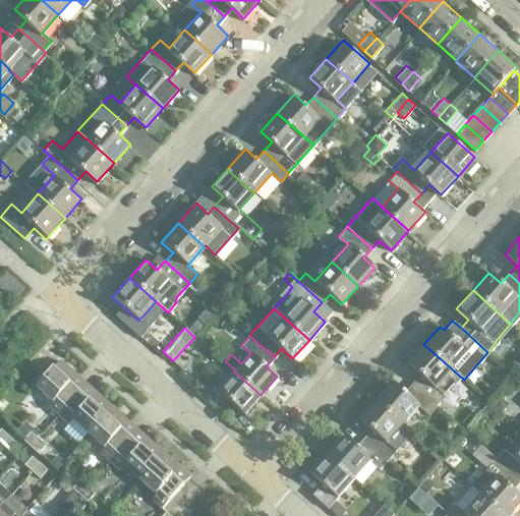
[(194,337),(173,360),(182,369),(205,345),(194,337)]
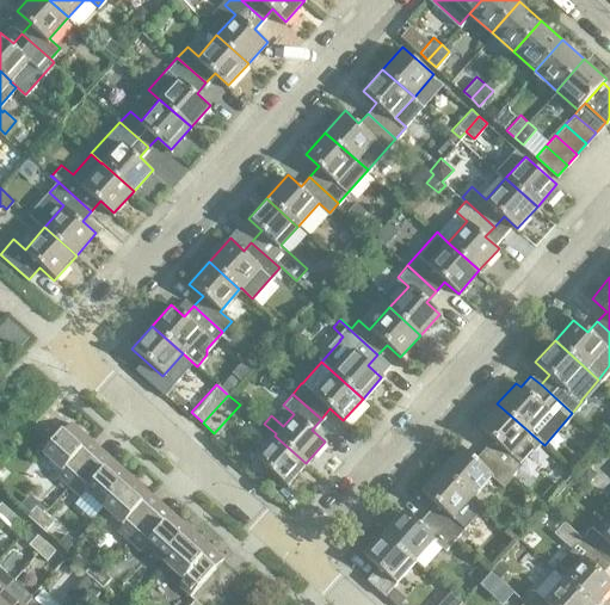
[(540,442),(497,403),(478,426),(492,439),(482,449),(511,474),(512,473),(527,486),(534,477),(518,463),(533,446),(534,449),(540,442)]
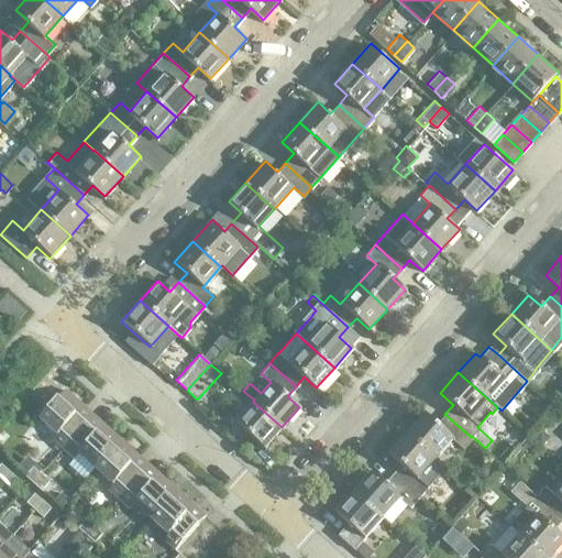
[(53,437),(64,446),(94,413),(65,386),(40,415),(58,431),(53,437)]
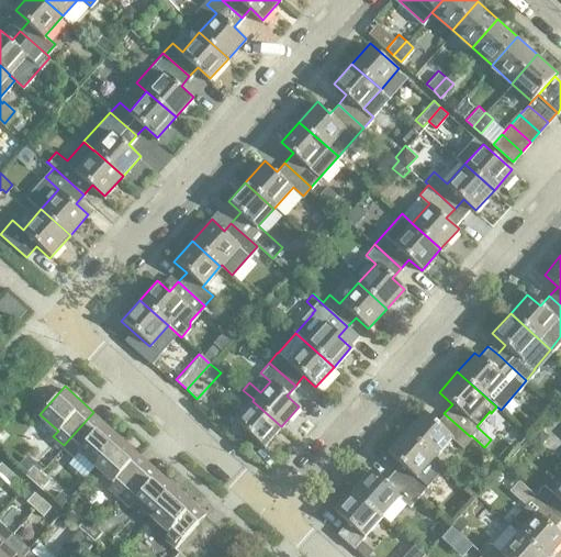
[(262,446),(281,426),(253,401),(235,421),(262,446)]
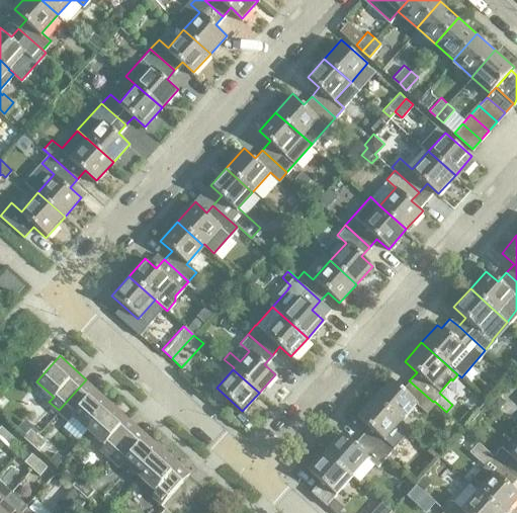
[(111,402),(86,379),(59,410),(68,419),(72,414),(88,428),(111,402)]
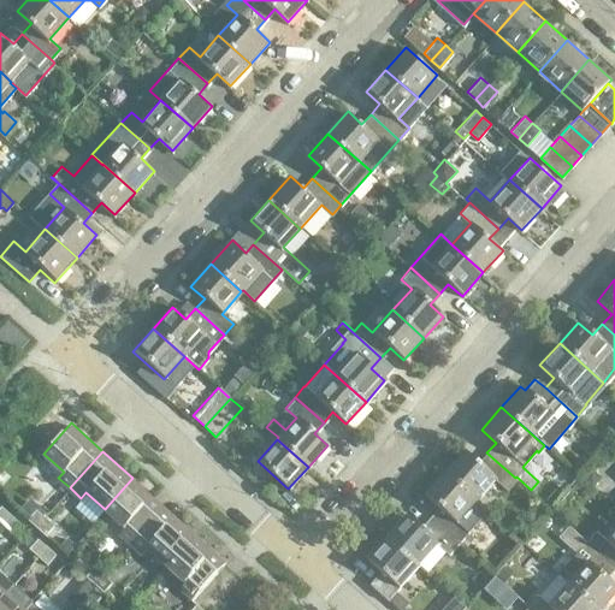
[(462,451),(444,472),(475,501),(495,480),(506,490),(515,478),(486,452),(477,465),(462,451)]
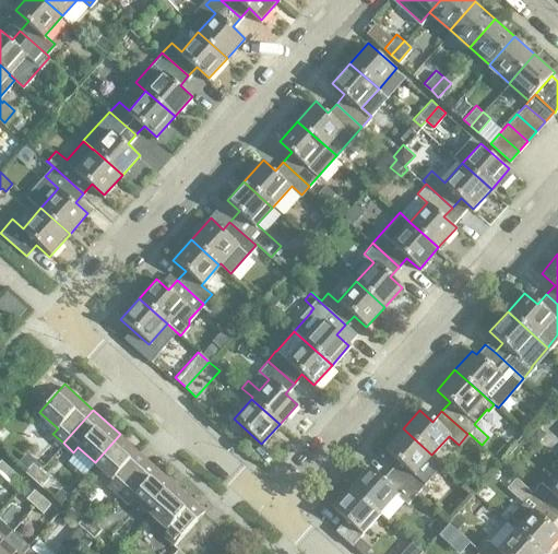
[(431,455),(403,428),(386,448),(398,460),(390,470),(415,493),(424,483),(414,474),(431,455)]
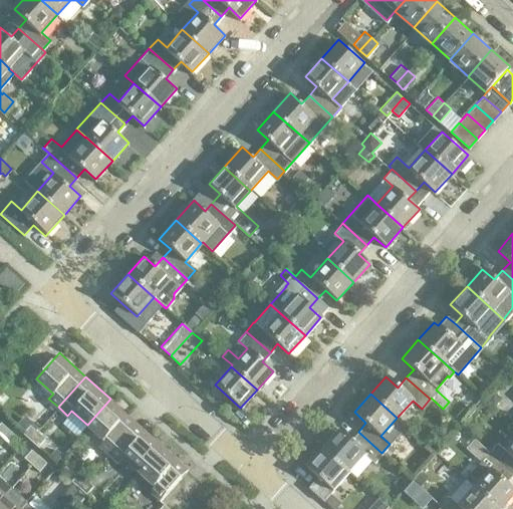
[(137,422),(110,399),(87,425),(103,439),(99,444),(108,453),(137,422)]
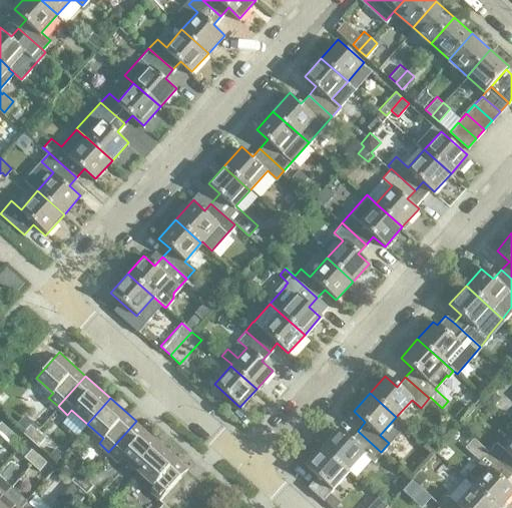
[(8,426),(1,420),(0,421),(0,433),(1,434),(8,426)]
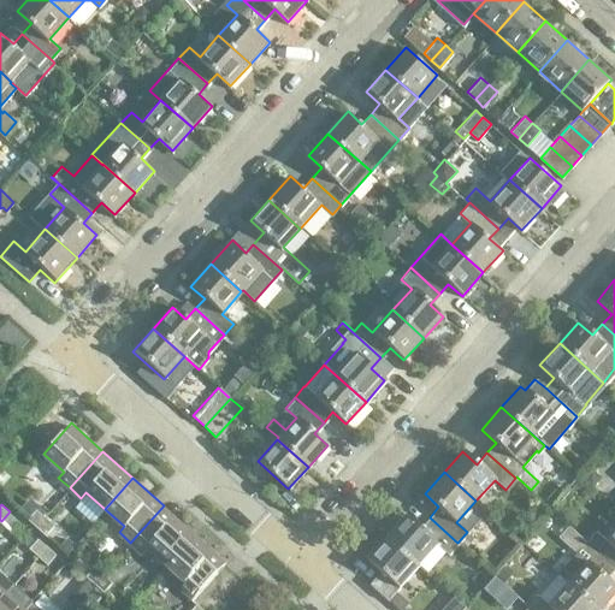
[(194,533),(164,505),(130,543),(141,552),(147,546),(166,563),(194,533)]
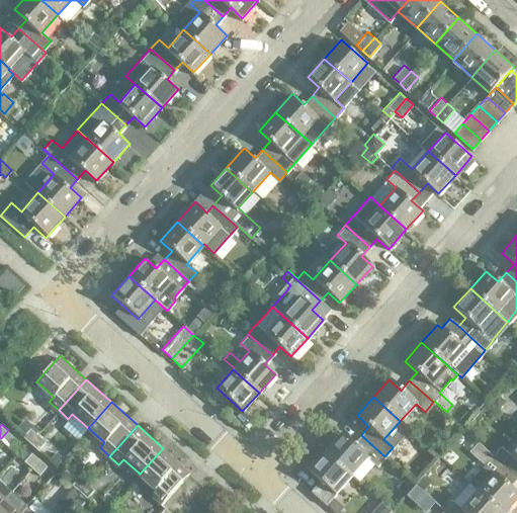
[(30,426),(23,435),(30,441),(37,433),(30,426)]
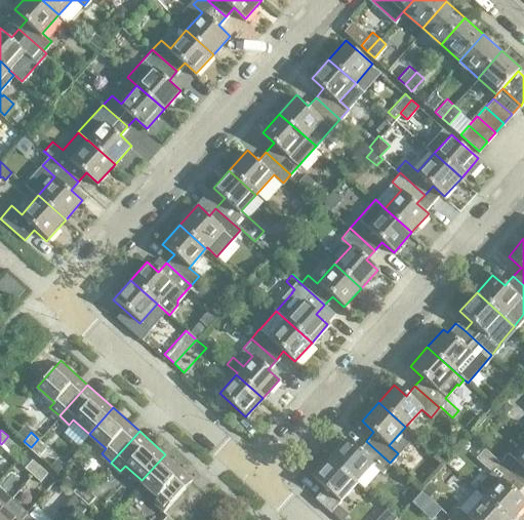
[(8,436),(1,444),(8,451),(16,443),(8,436)]
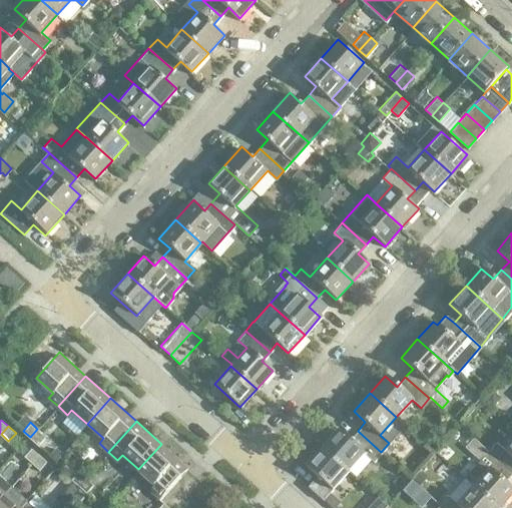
[(37,429),(30,437),(37,444),(45,436),(37,429)]
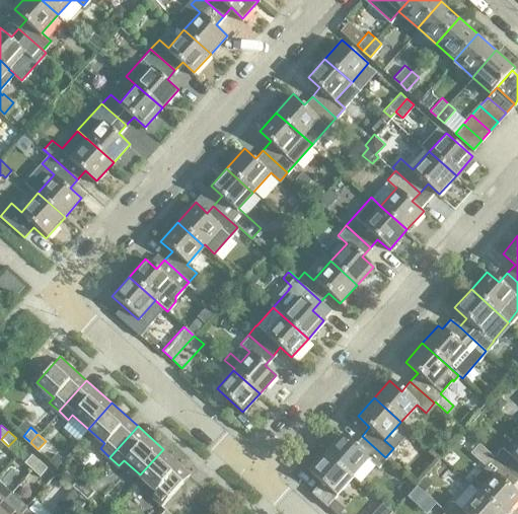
[(342,434),(325,452),(352,476),(368,458),(377,466),(385,457),(362,436),(353,445),(342,434)]
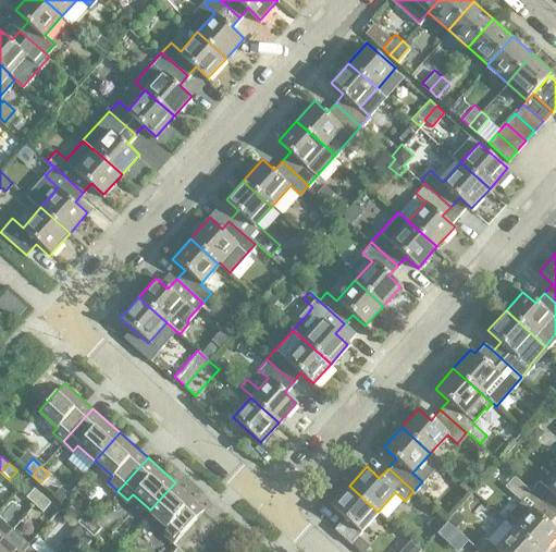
[(555,478),(547,489),(538,480),(533,476),(526,483),(514,474),(514,475),(555,512),(555,478)]
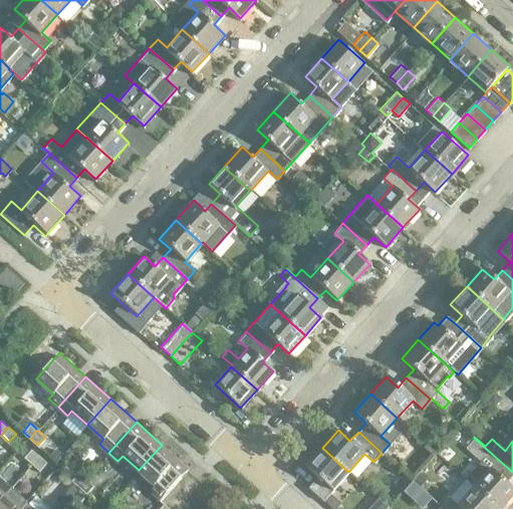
[(512,472),(474,438),(466,447),(481,460),(465,478),(499,508),(501,508),(512,495),(512,489),(504,482),(512,472)]
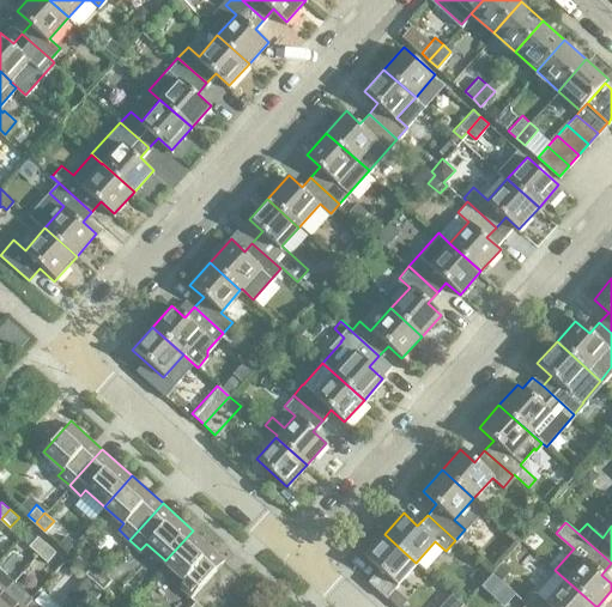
[(224,558),(193,530),(165,560),(183,578),(179,583),(191,594),(224,558)]
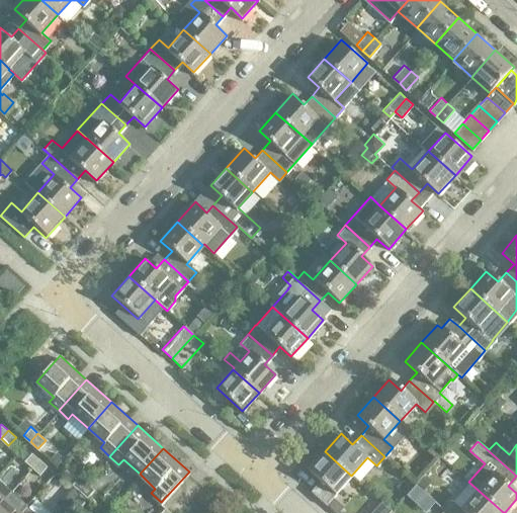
[(38,457),(31,451),(24,459),(31,465),(38,457)]
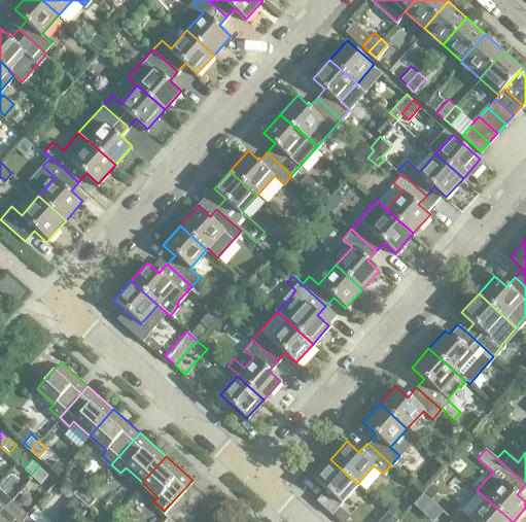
[(357,484),(330,459),(313,479),(341,503),(357,484)]
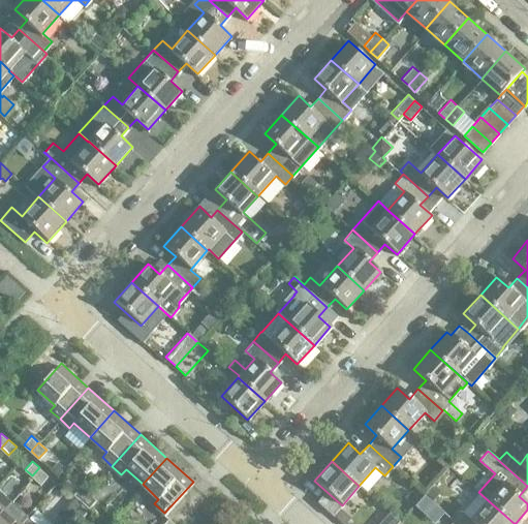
[(39,467),(32,475),(40,483),(48,474),(39,467)]
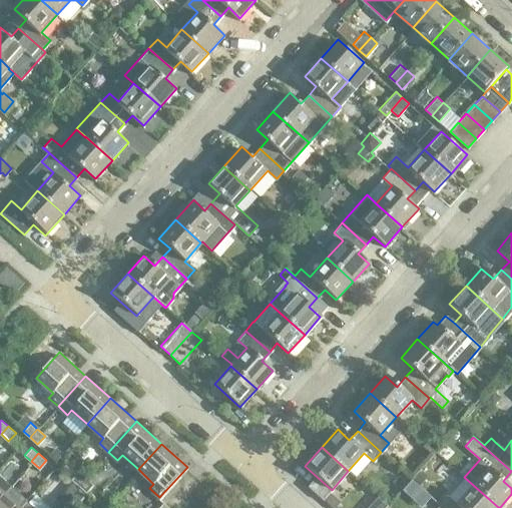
[(72,479),(78,485),(86,476),(78,470),(71,478),(72,479)]
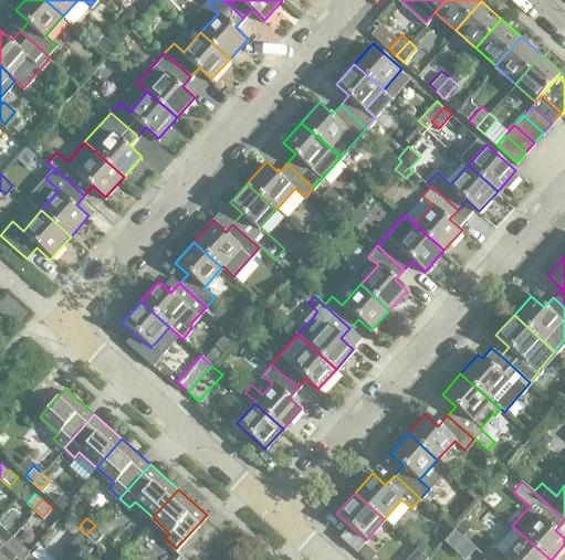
[(0,547),(11,535),(0,524),(0,547)]
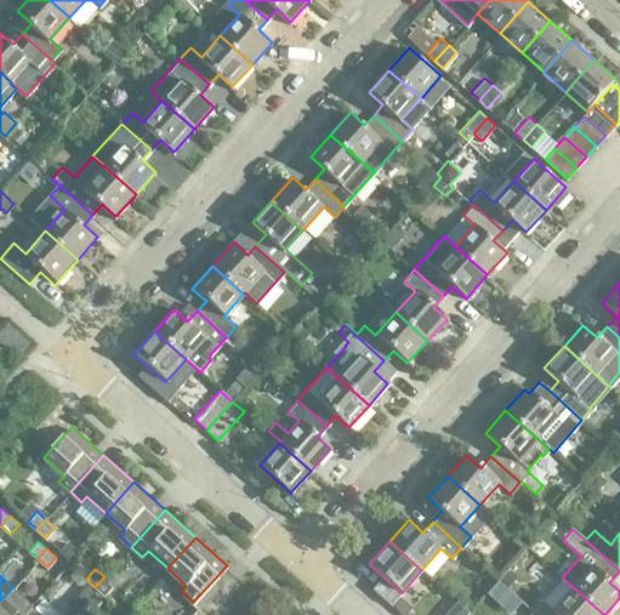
[(104,576),(95,587),(104,594),(113,585),(104,576)]
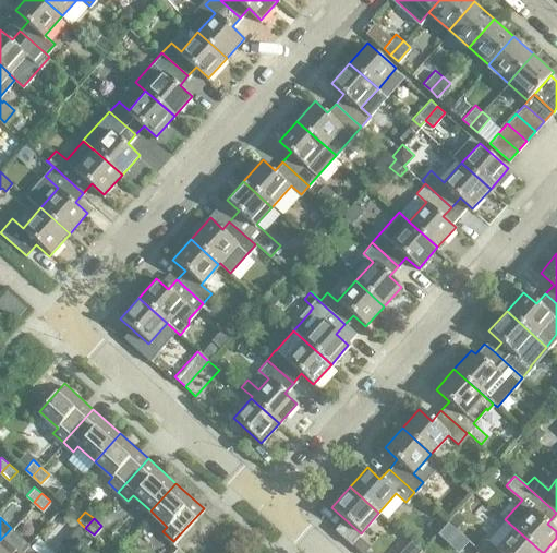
[(462,547),(471,536),(449,518),(440,529),(462,547)]
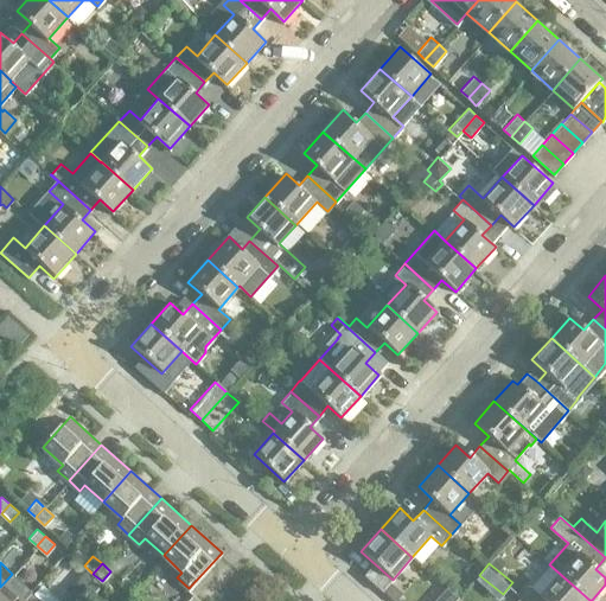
[(589,600),(549,564),(521,596),(525,600),(589,600)]
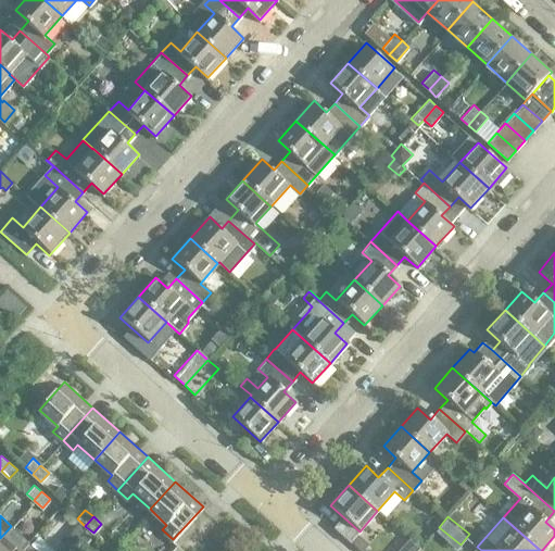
[(78,520),(70,528),(78,536),(86,526),(85,526),(78,520)]
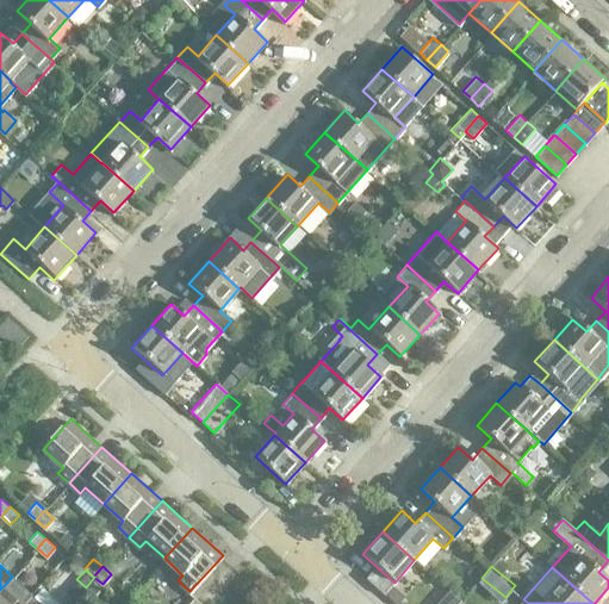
[(0,603),(19,603),(30,592),(12,577),(0,590),(0,603)]
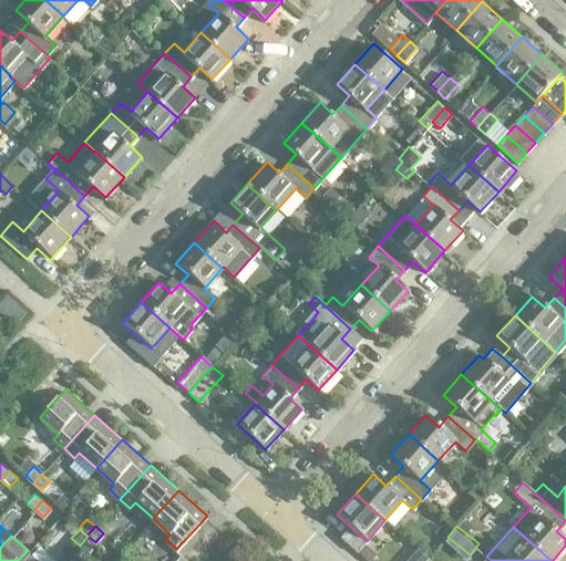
[(423,560),(428,557),(417,547),(403,560),(423,560)]
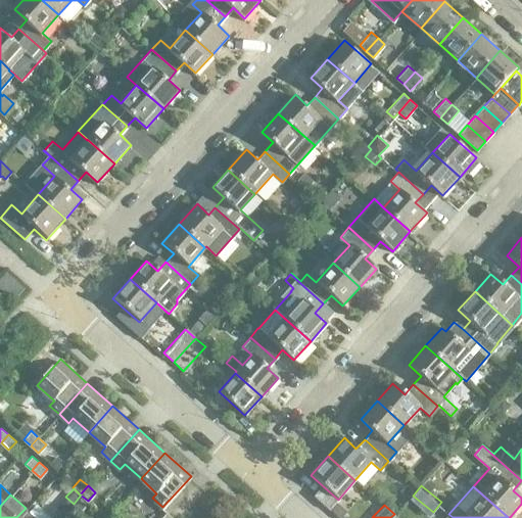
[(37,517),(26,508),(16,517),(37,517)]
